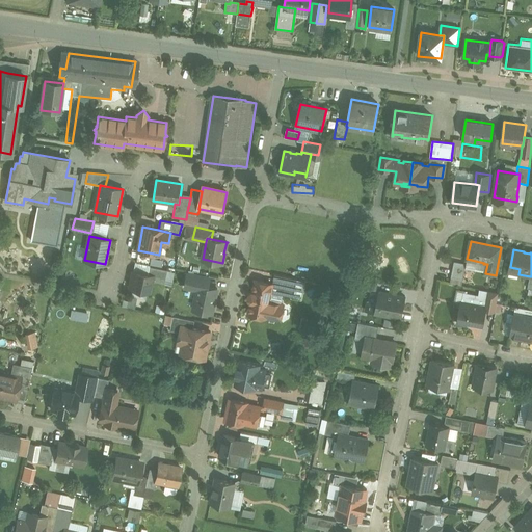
[(467,264),(454,261),(451,277),(463,280),(467,264)]
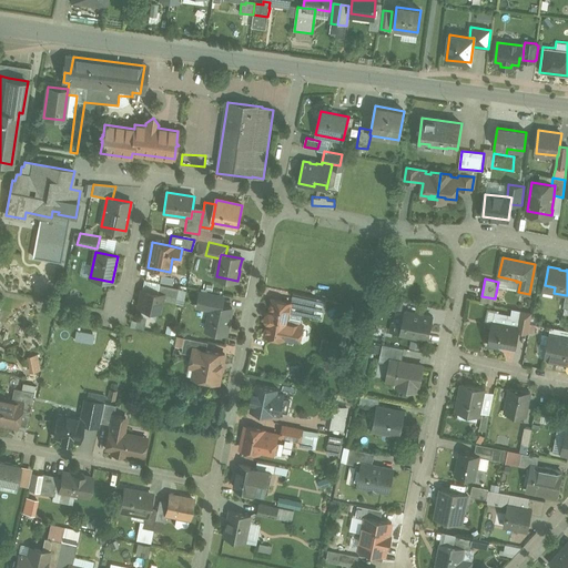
[(179,288),(159,284),(158,293),(163,294),(162,300),(175,303),(179,288)]
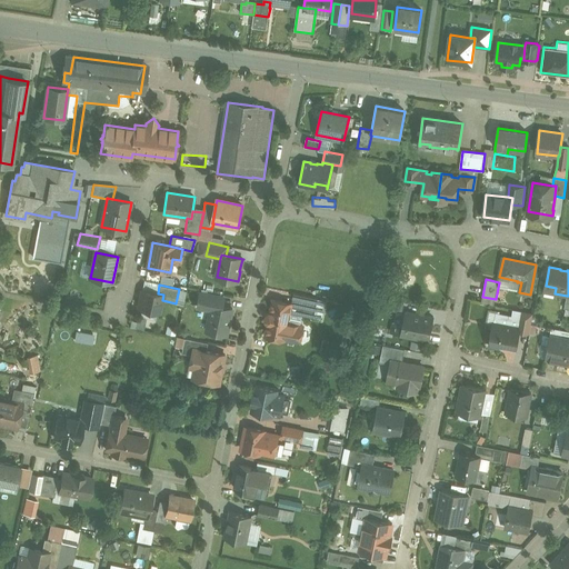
[(158,293),(142,290),(139,308),(160,312),(162,300),(163,295),(158,293)]
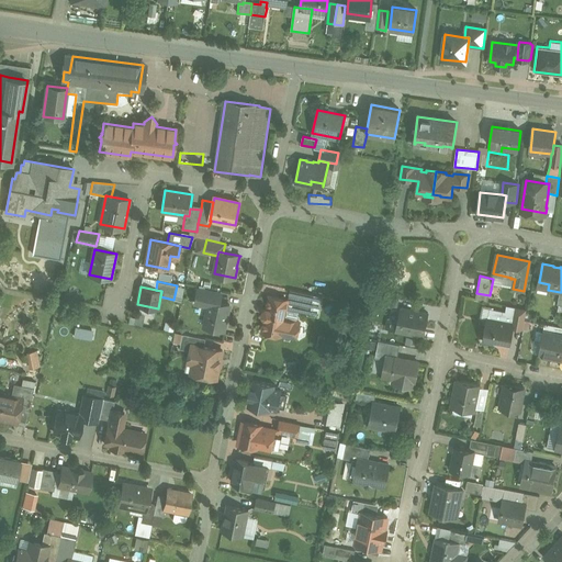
[(218,292),(198,288),(194,300),(209,302),(210,301),(216,302),(218,292)]
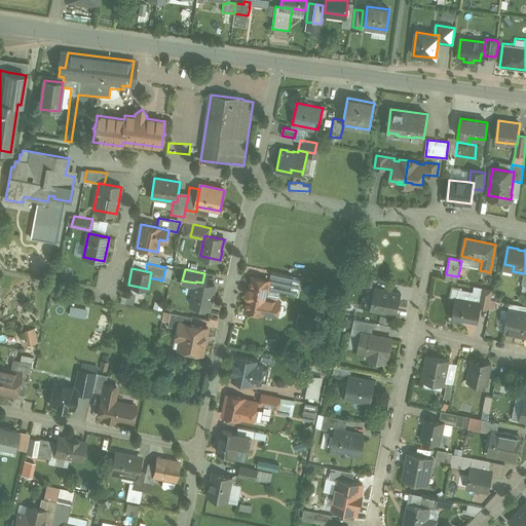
[(294,276),(271,271),(271,272),(274,272),(272,282),(270,282),(268,290),(290,294),(294,276)]
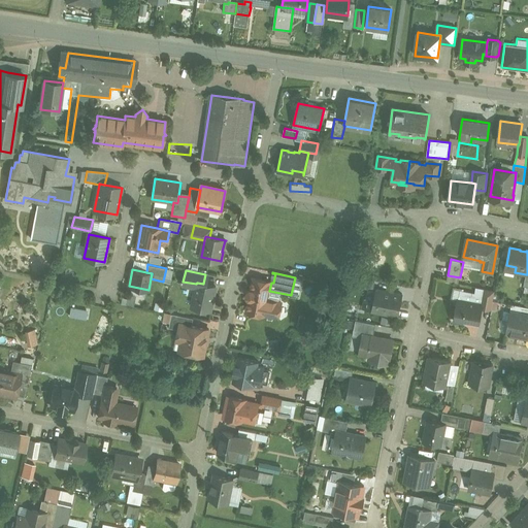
[(271,283),(254,278),(251,290),(250,290),(248,291),(246,296),(248,299),(249,299),(246,311),(264,315),(264,314),(266,315),(267,317),(273,318),(275,317),(278,317),(282,303),(268,300),(267,298),(269,291),(271,283)]
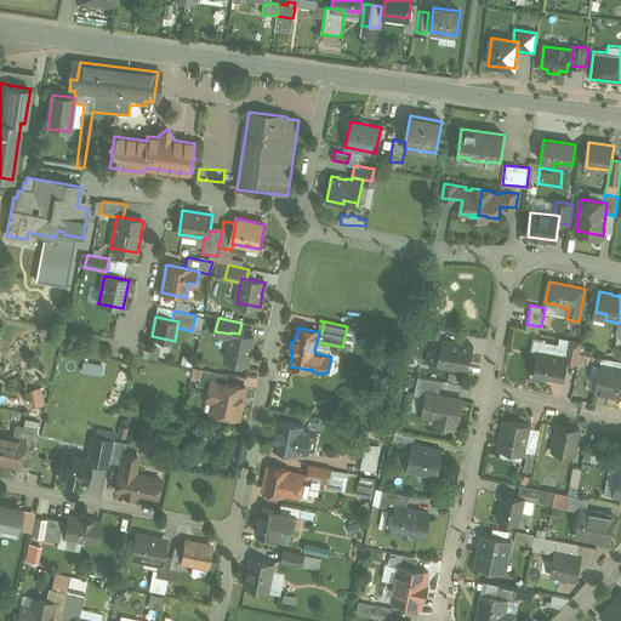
[(440,331),(423,328),(421,337),(439,341),(440,331)]
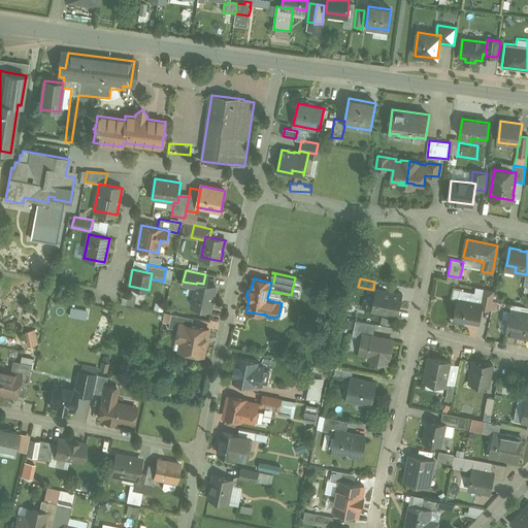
[(203,284),(197,283),(196,284),(192,307),(210,311),(216,287),(203,284)]
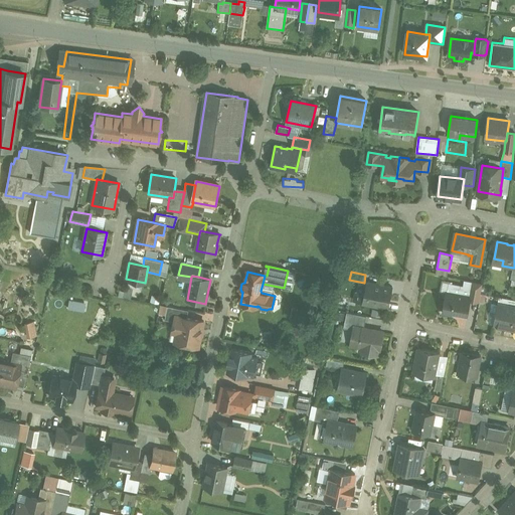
[(464,287),(450,284),(449,292),(468,296),(469,293),(471,281),(465,280),(464,287)]
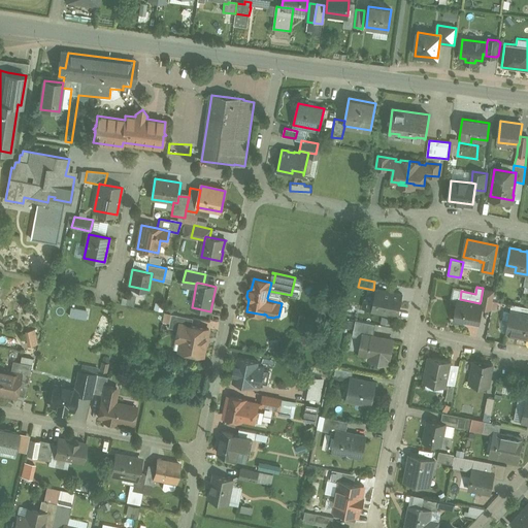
[(495,291),(483,288),(481,300),(486,301),(485,308),(491,309),(495,291)]
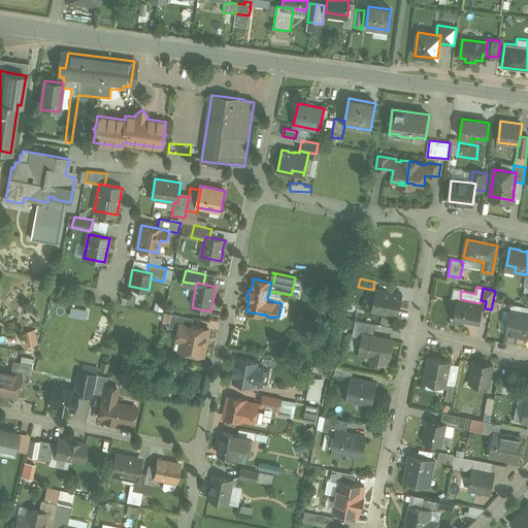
[(391,292),(376,289),(373,302),(376,302),(375,310),(372,309),(372,310),(398,316),(402,294),(401,294),(401,295),(391,293),(391,292)]
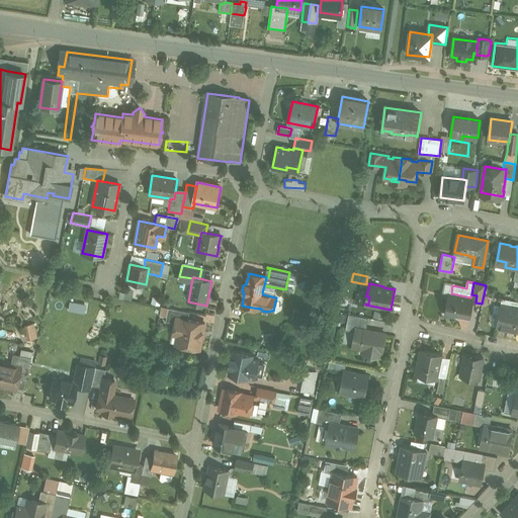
[(451,293),(448,293),(444,315),(454,317),(455,313),(470,316),(473,298),(470,297),(451,293)]
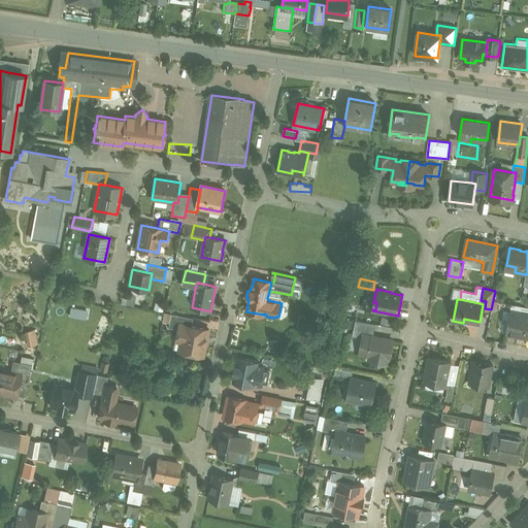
[(527,307),(512,304),(510,310),(527,314),(527,307)]
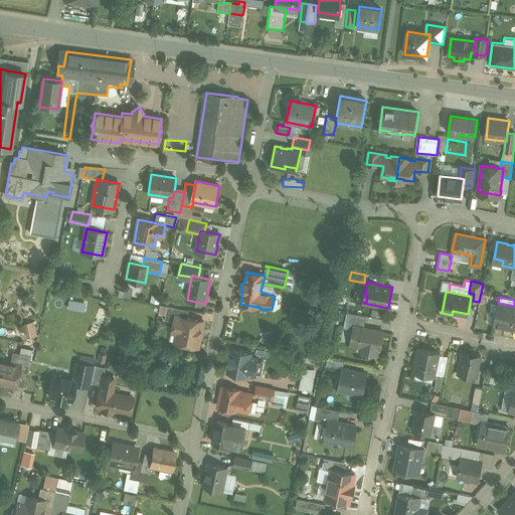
[(82,311),(84,302),(68,299),(66,308),(82,311)]
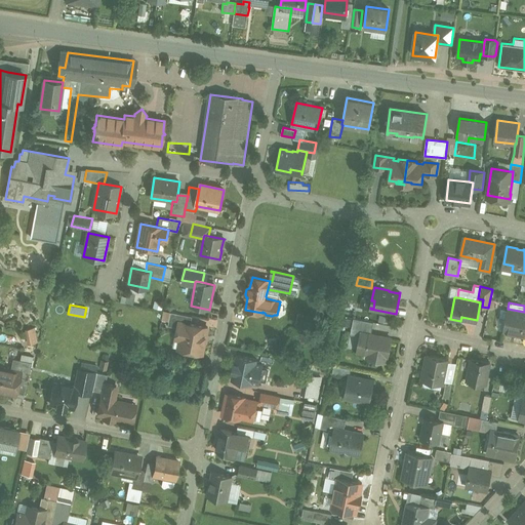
[(524,312),(508,309),(503,308),(501,318),(506,319),(503,331),(524,334),(524,312)]
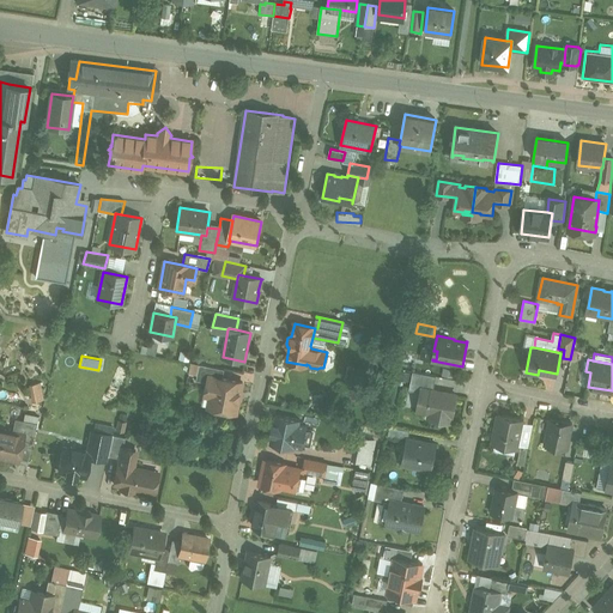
[(224,370),(199,364),(195,381),(207,383),(210,376),(223,378),(224,370)]
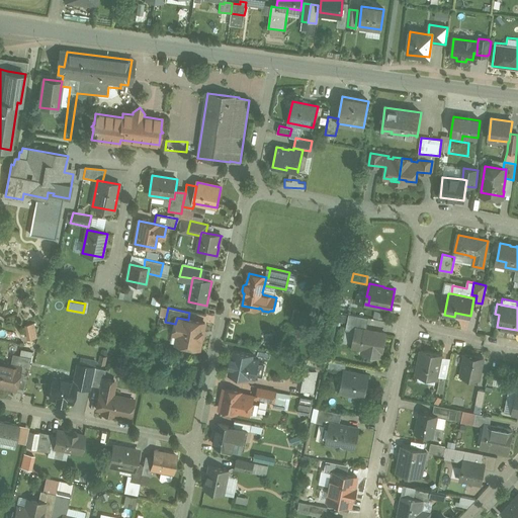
[(374,310),(373,317),(383,319),(384,312),(374,310)]
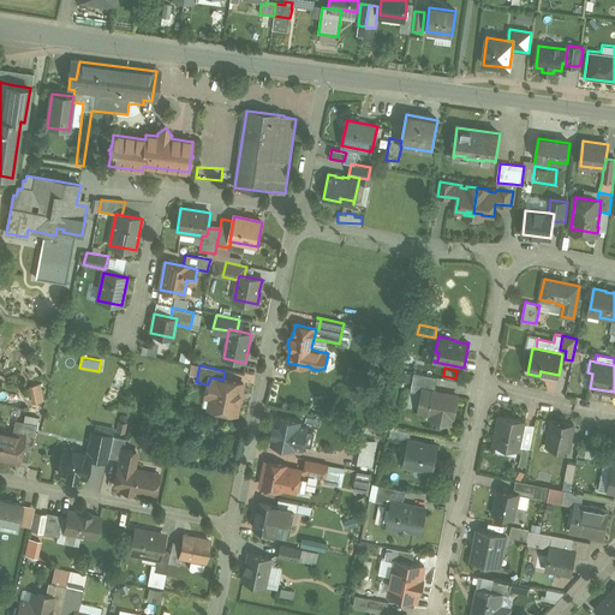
[(437,377),(415,372),(411,390),(423,393),(423,389),(435,392),(437,377)]
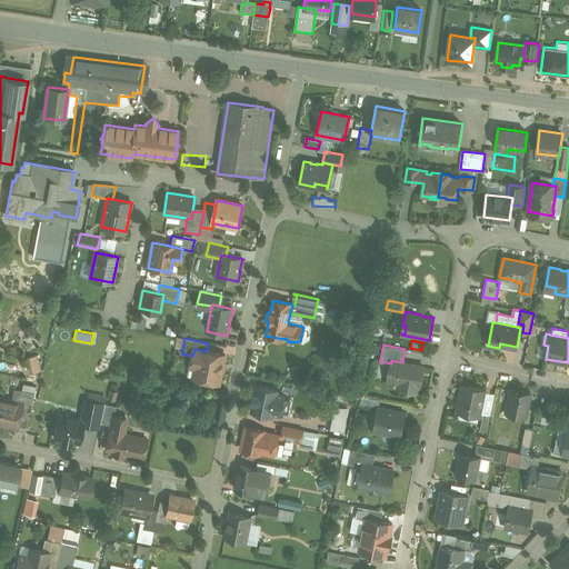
[(207,351),(195,349),(192,356),(191,365),(199,367),(196,379),(220,383),(226,356),(207,351)]
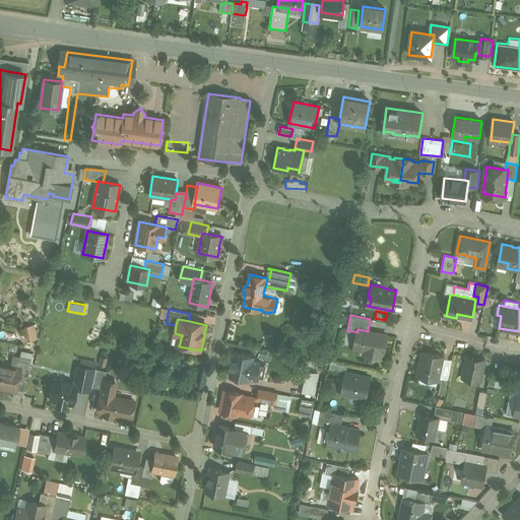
[(23,326),(27,341),(38,338),(34,323),(23,326)]
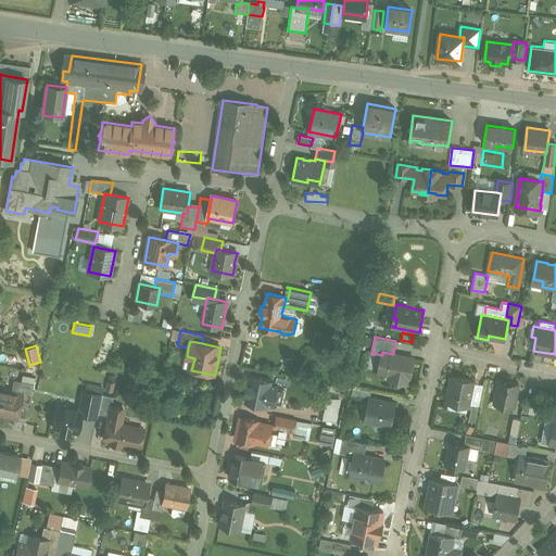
[(393,354),(382,352),(382,355),(379,373),(397,376),(397,380),(408,382),(414,358),(393,354)]
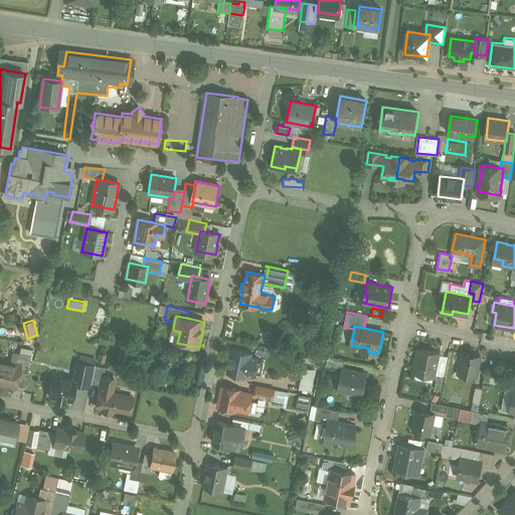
[(440,353),(418,348),(413,373),(423,374),(423,372),(435,374),(434,377),(435,377),(438,362),(440,353)]
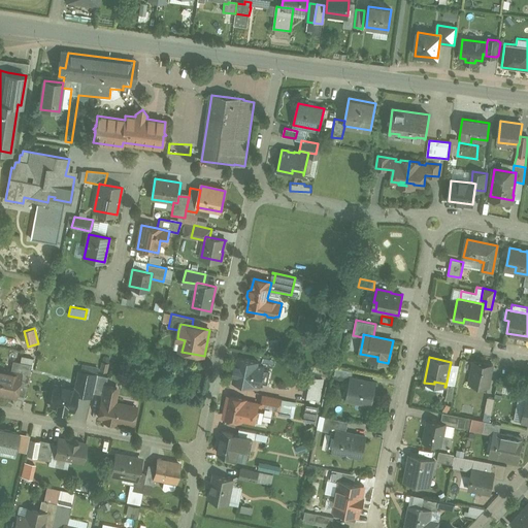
[(254,362),(236,359),(232,380),(249,384),(262,386),(262,384),(265,372),(252,369),(254,362)]
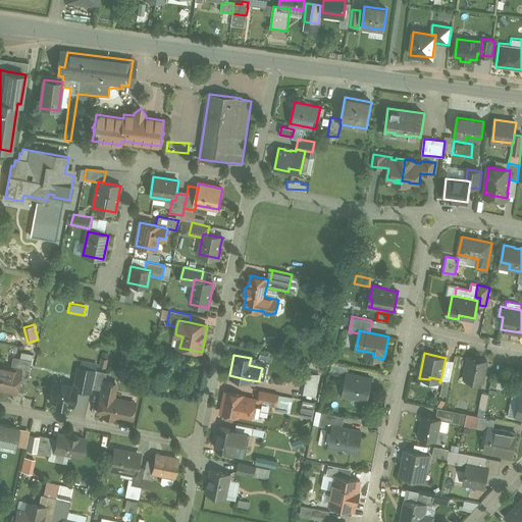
[(487,361),(468,357),(464,379),(483,383),(487,361)]
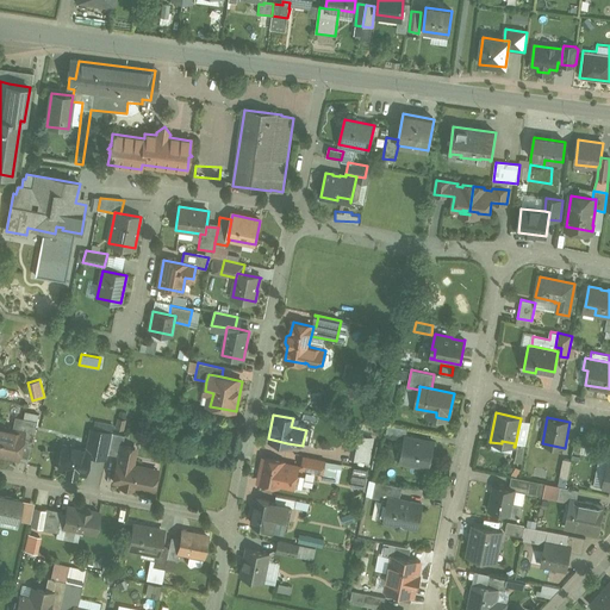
[(37,421),(24,418),(20,431),(20,433),(24,433),(23,442),(31,444),(37,421)]
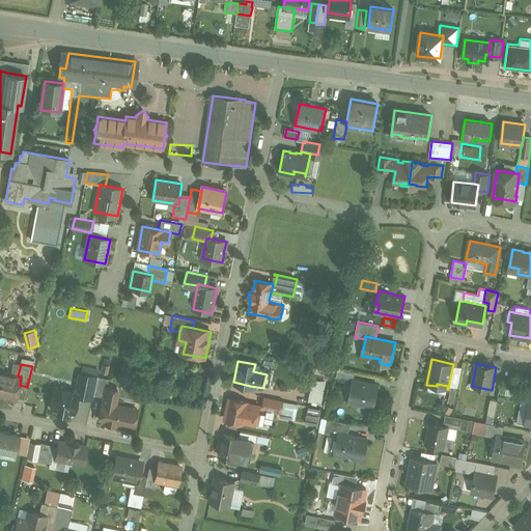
[(355,373),(337,369),(336,379),(353,382),(353,380),(354,380),(355,373)]
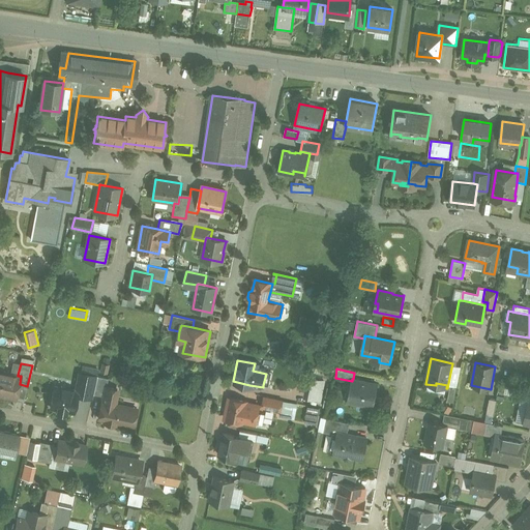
[(18,375),(0,371),(0,394),(16,399),(20,384),(21,376),(18,376),(18,375)]
